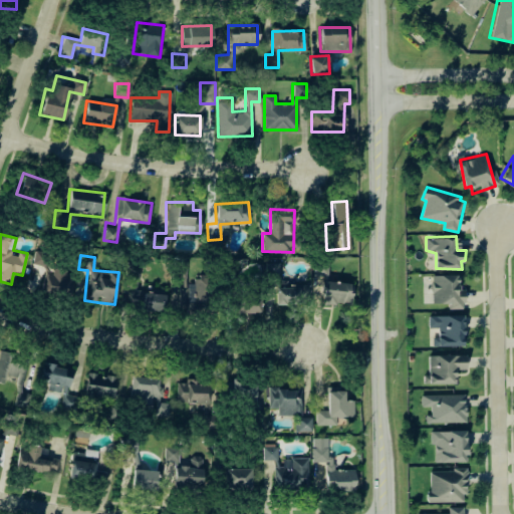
[(272,304),(298,303),(298,287),(287,287),(286,280),(279,280),(278,263),(271,264),(272,304)]
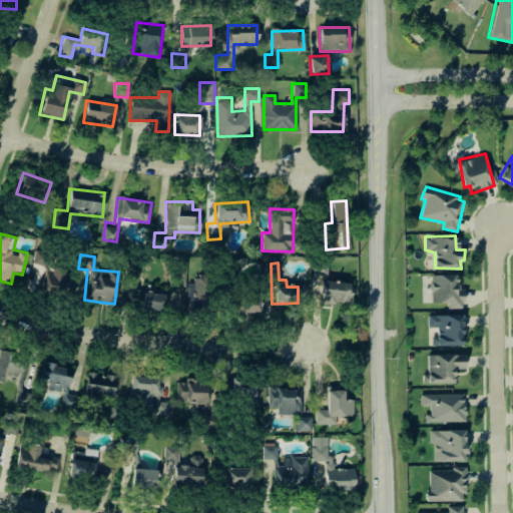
[(64,277),(65,270),(45,267),(41,291),(68,296),(71,279),(64,277)]
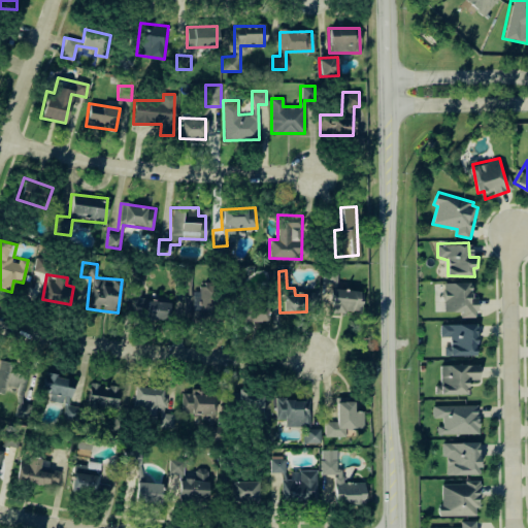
[(443,282),(471,282),(472,301),(477,301),(476,312),(475,318),(463,317),(461,310),(442,311),(443,282)]
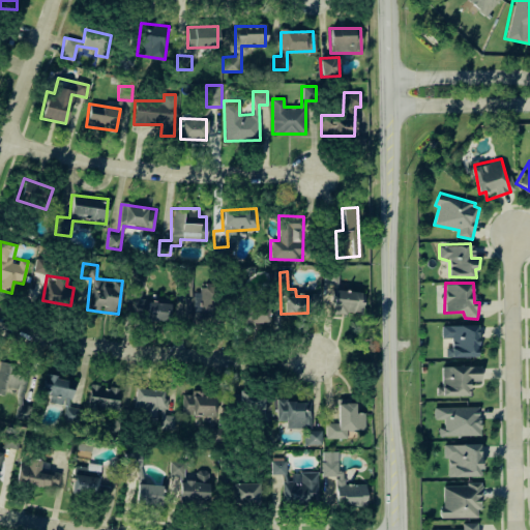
[(361,313),(362,292),(332,290),(331,312),(361,313)]
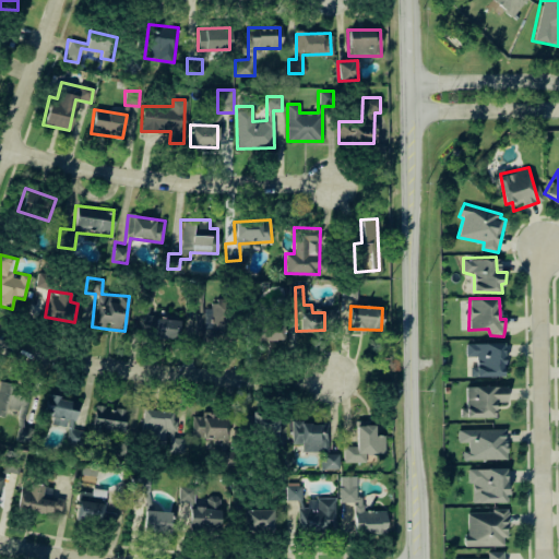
[(178,337),(178,318),(141,317),(140,335),(178,337)]
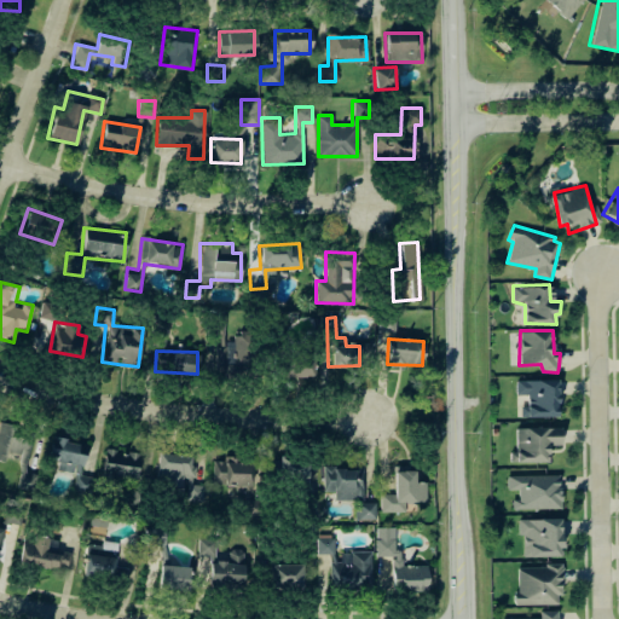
[(313,376),(313,352),(284,353),(284,377),(313,376)]
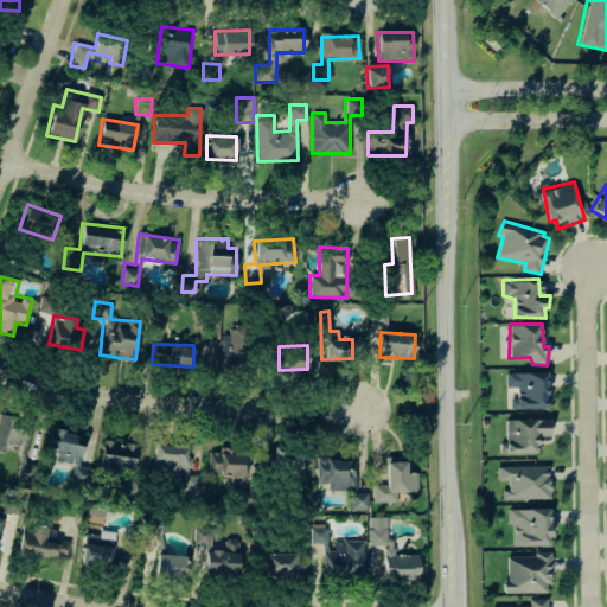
[(506,372),(547,371),(547,387),(554,387),(555,398),(547,398),(548,406),(509,407),(510,396),(517,396),(517,387),(505,387),(506,372)]
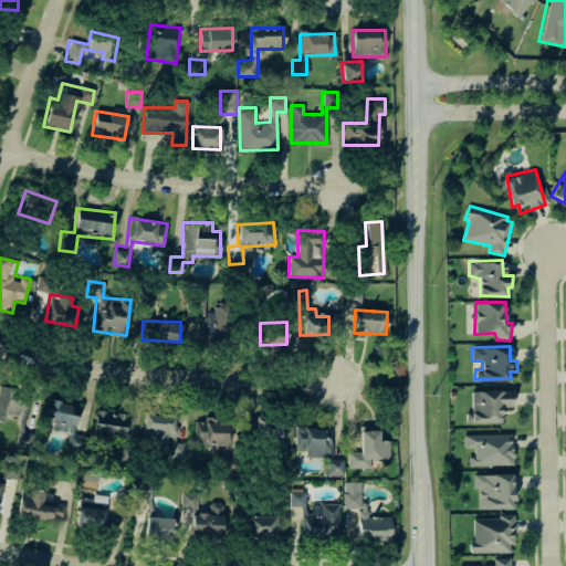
[(12,388),(0,385),(0,421),(3,422),(6,412),(18,416),(17,422),(24,423),(30,401),(11,397),(12,388)]
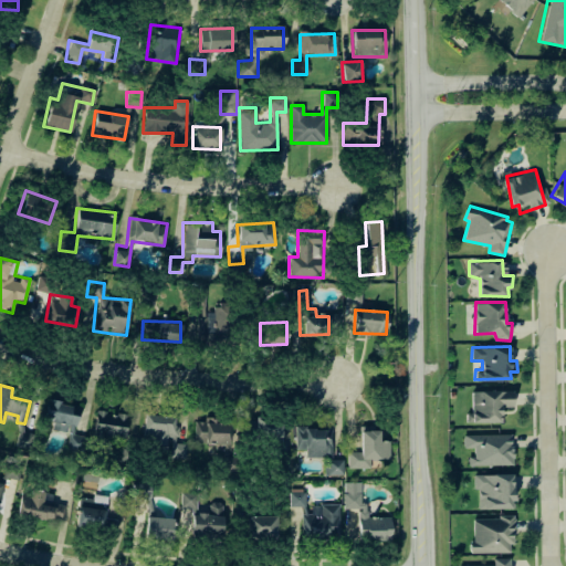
[(472,390),(505,389),(505,395),(515,395),(515,408),(506,407),(505,422),(468,423),(467,412),(472,411),(472,390)]
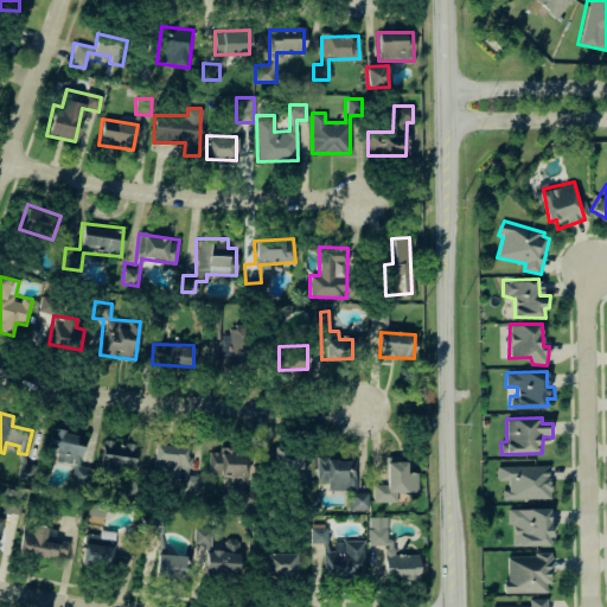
[(97,468),(80,466),(85,435),(50,429),(45,449),(57,452),(55,460),(74,464),(71,483),(94,487),(97,468)]
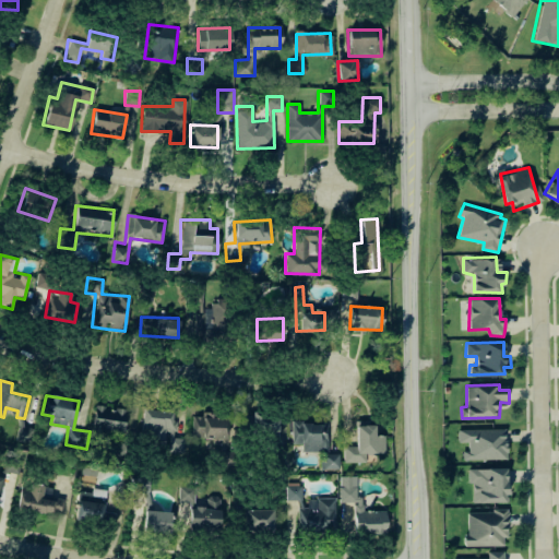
[(126,409),(95,404),(91,431),(121,436),(126,409)]
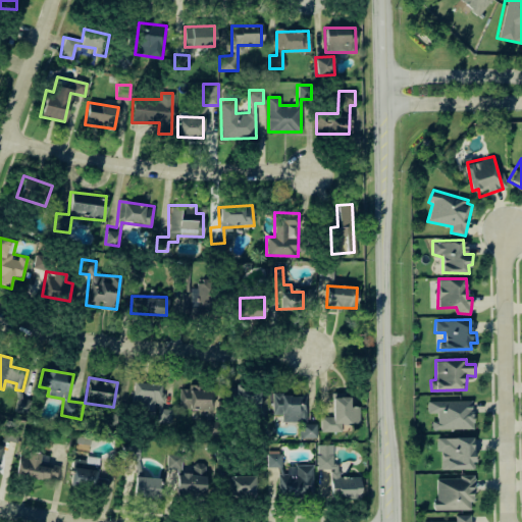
[(170,422),(170,409),(162,408),(163,393),(159,393),(160,383),(133,381),(132,407),(154,409),(153,421),(170,422)]
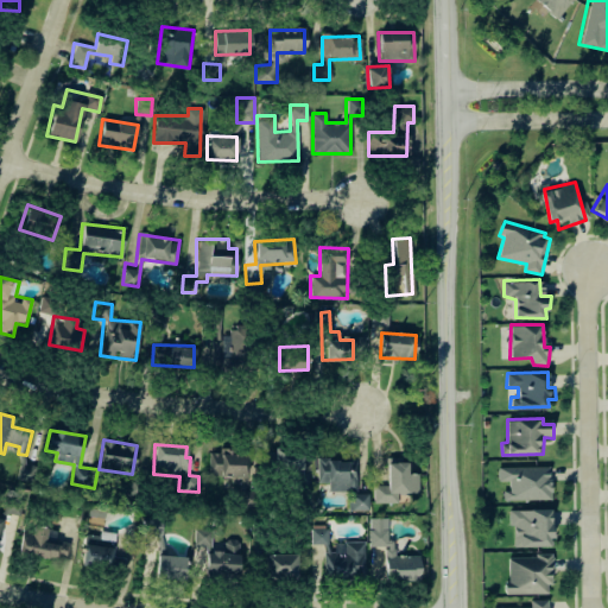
[(244,477),(245,451),(219,450),(219,453),(208,453),(208,476),(244,477)]
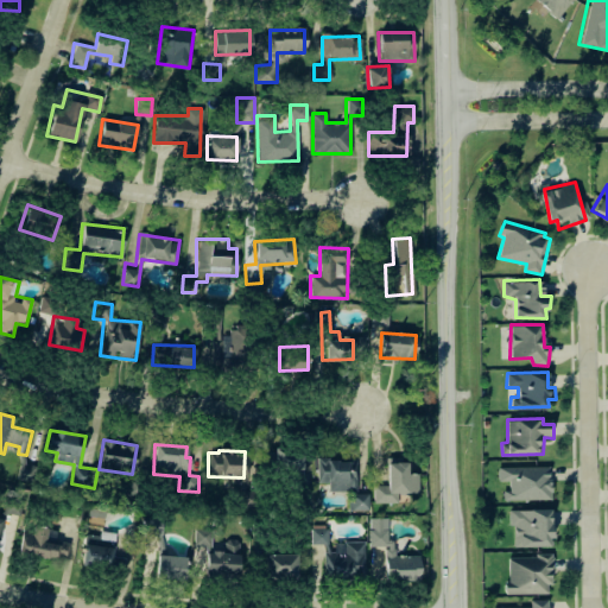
[(328,489),(355,491),(355,460),(317,458),(317,483),(328,483),(328,489)]
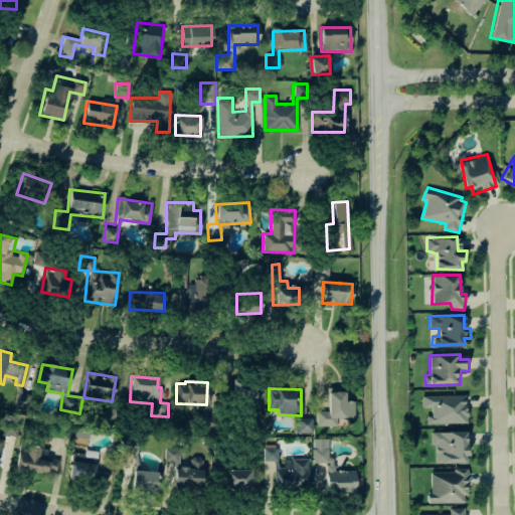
[(354,417),(354,400),(344,401),(344,388),(327,389),(328,410),(316,410),(316,425),(336,425),(336,417),(354,417)]
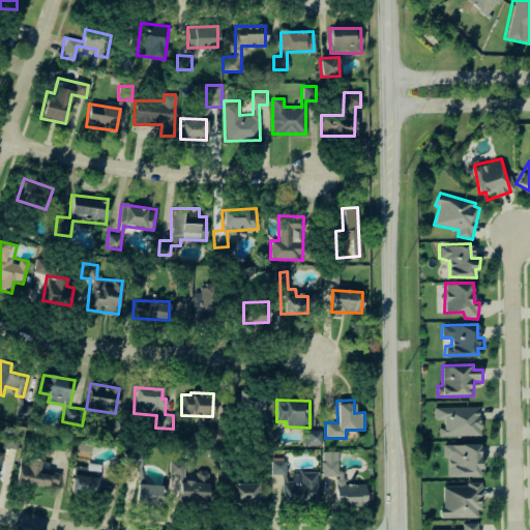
[(17,404),(16,418),(30,419),(31,406),(17,404)]
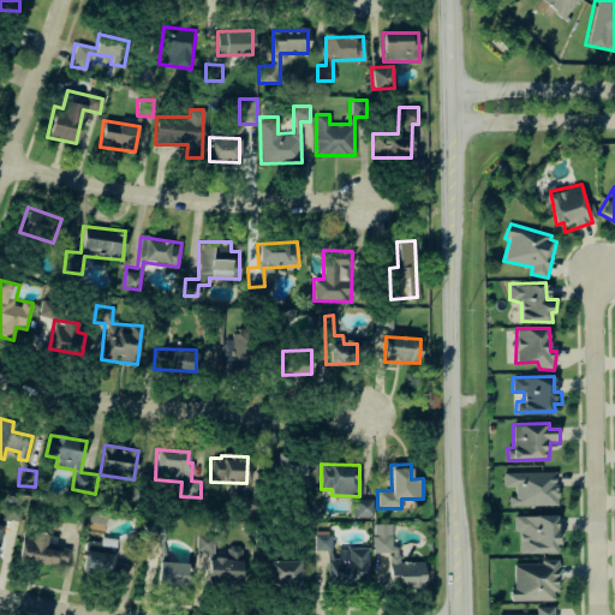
[(503,472),(551,472),(551,509),(509,507),(507,495),(517,495),(517,488),(502,487),(503,472)]
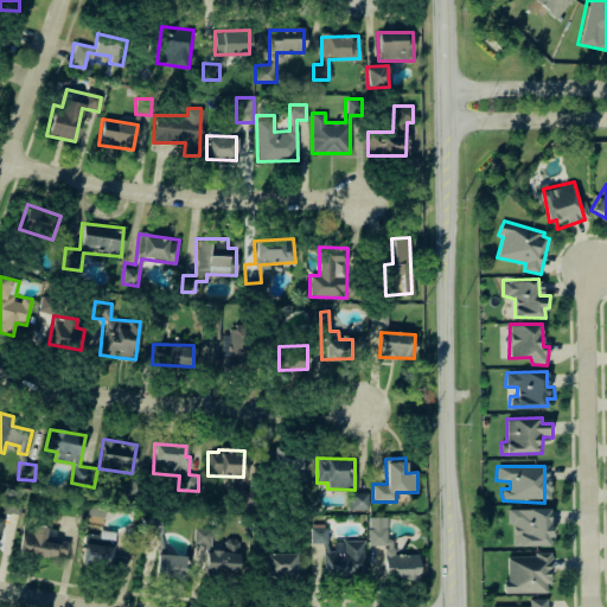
[(368,509),(368,492),(347,493),(349,510),(368,509)]
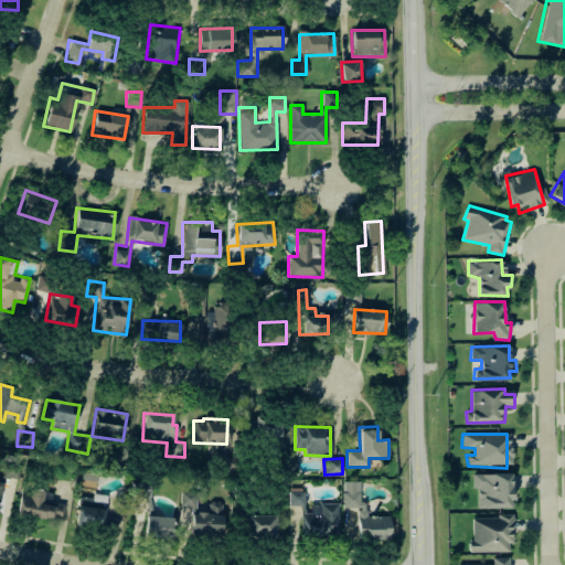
[(19,479),(21,464),(4,461),(2,476),(19,479)]
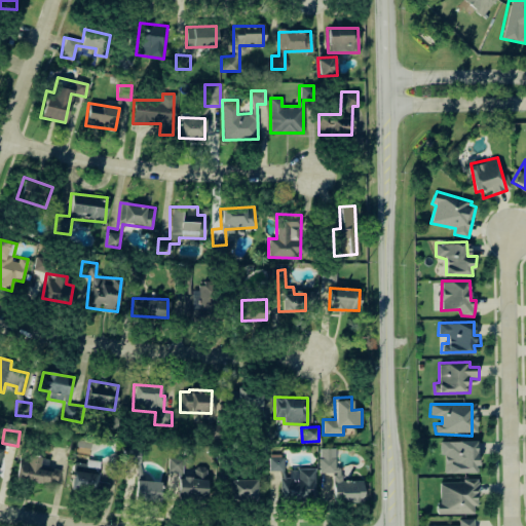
[(441,440),(474,440),(475,470),(442,471),(443,457),(439,453),(441,440)]
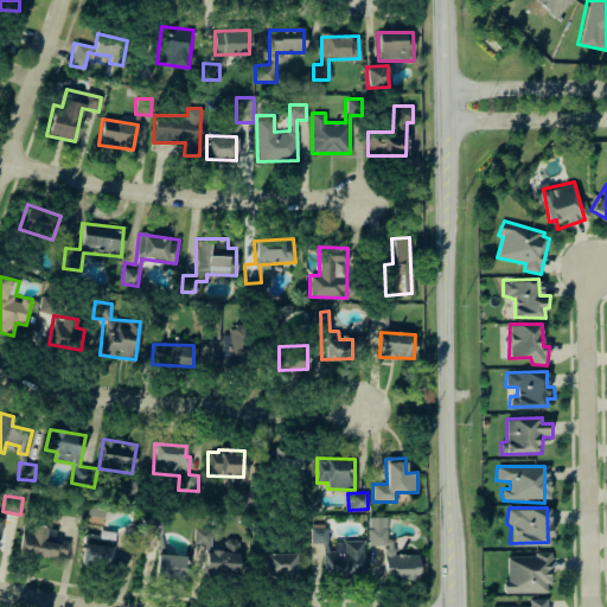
[(383,579),(419,579),(419,555),(394,554),(394,538),(387,538),(387,517),(369,517),(368,545),(384,545),(383,579)]
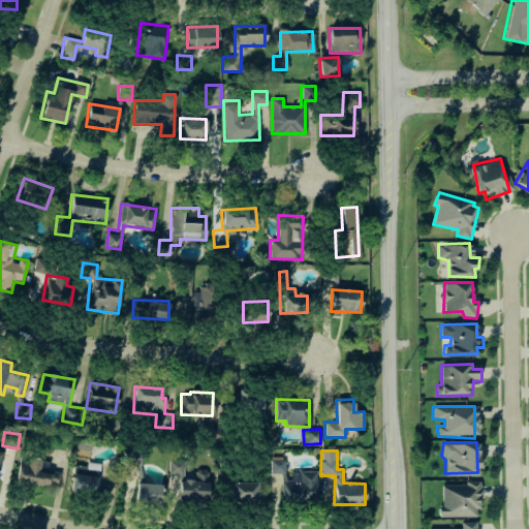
[(271,473),(284,473),(283,456),(270,457),(271,473)]
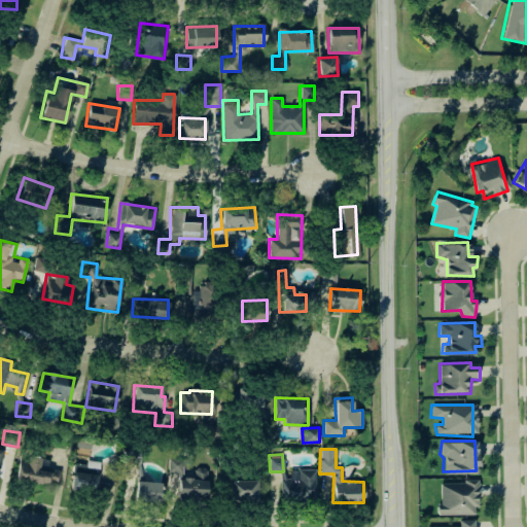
[(15,480),(56,485),(58,469),(46,468),(47,458),(19,455),(15,480)]
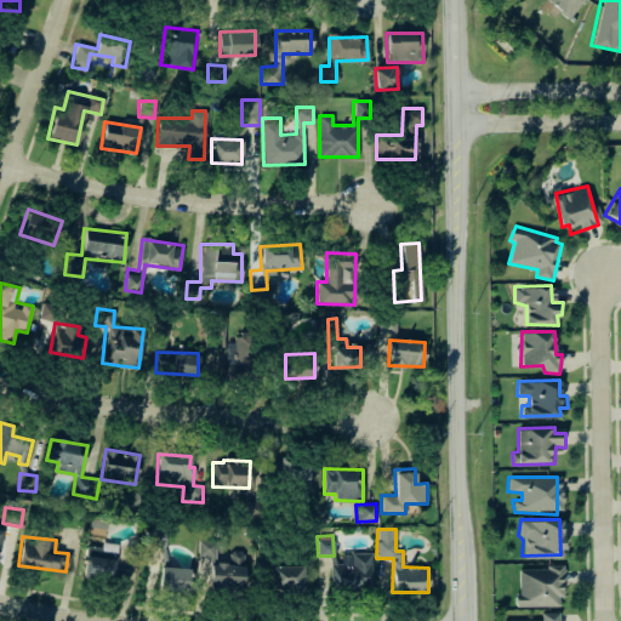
[(198,557),(216,558),(216,541),(198,540),(198,557)]
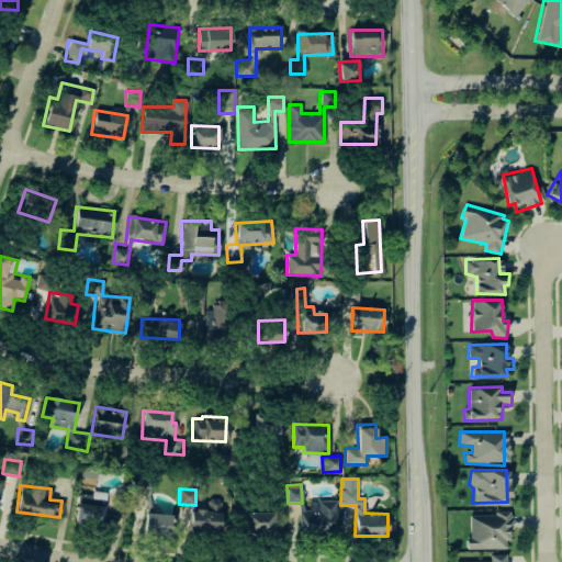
[(75,521),(119,529),(121,517),(103,514),(107,493),(92,491),(91,496),(79,494),(75,521)]
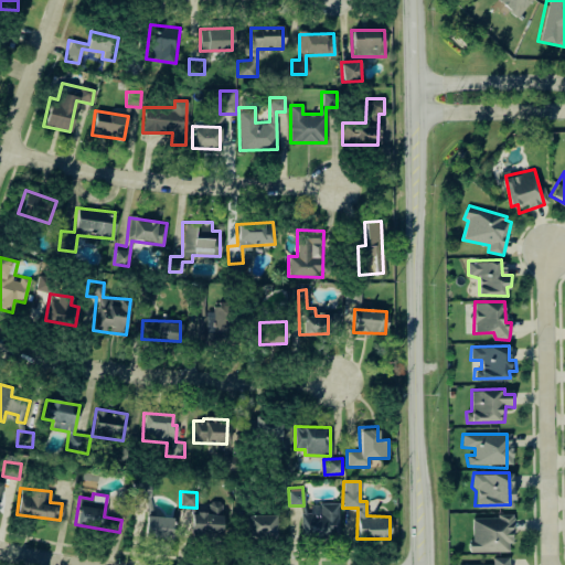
[(191,511),(190,535),(221,535),(222,501),(209,501),(208,512),(191,511)]
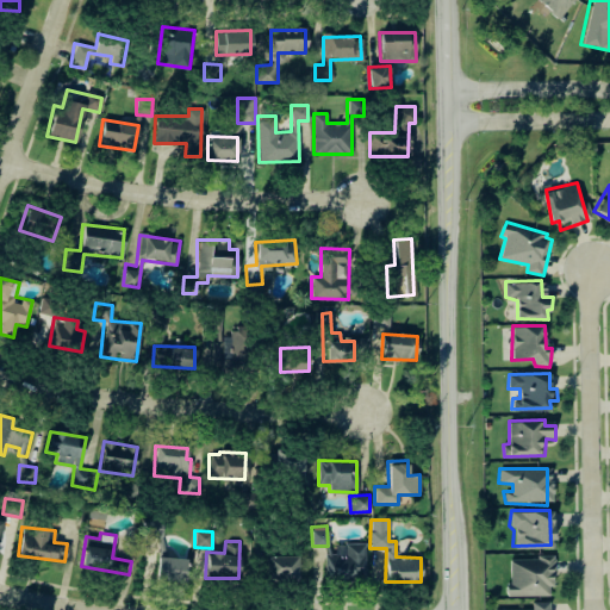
[(365,543),(335,543),(335,554),(324,554),(324,582),(366,580),(365,543)]
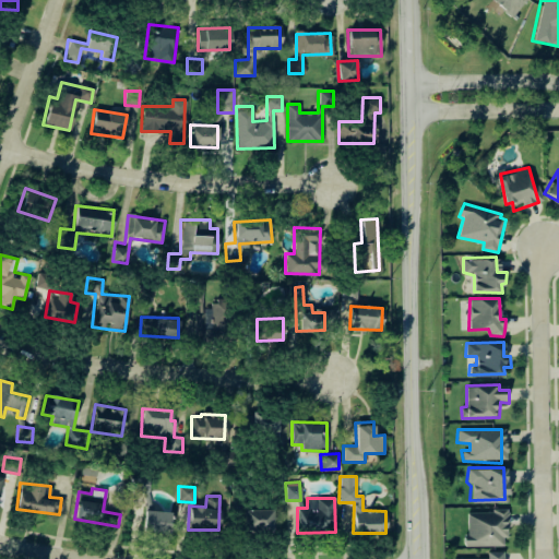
[(466,514),(495,513),(494,508),(506,508),(503,546),(466,548),(465,536),(470,534),(466,514)]
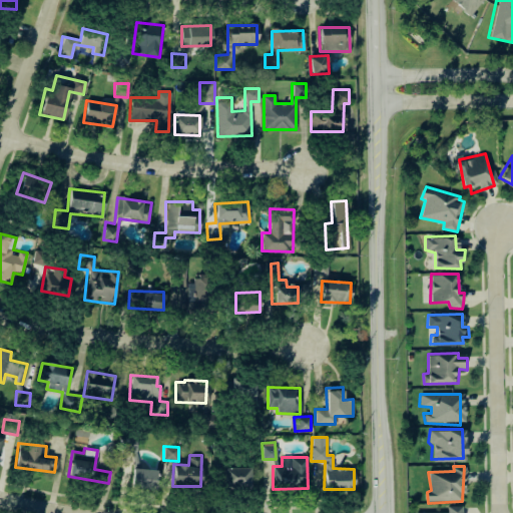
[(249,467),(225,467),(225,487),(249,486),(249,467)]
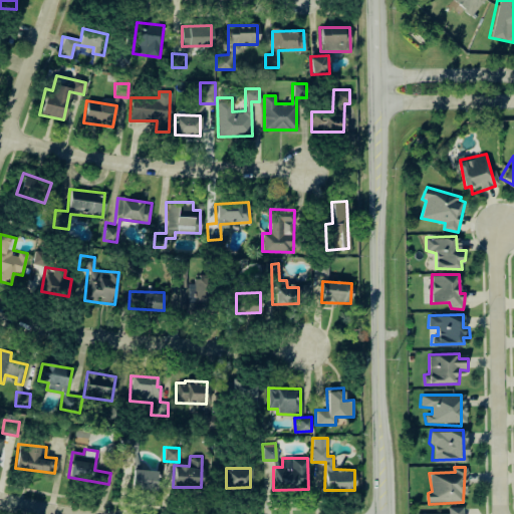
[(156,490),(157,470),(132,469),(132,489),(156,490)]
